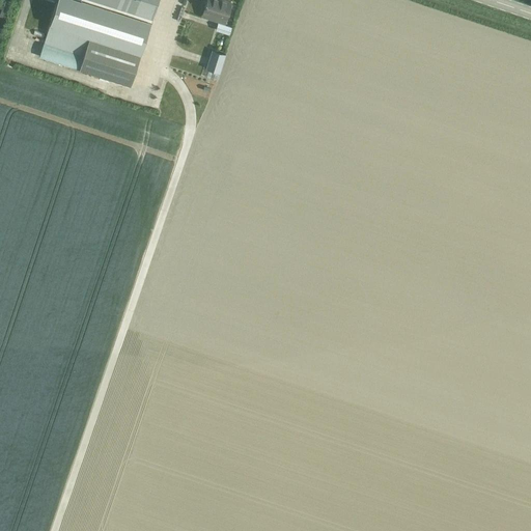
[(76,0),(57,0),(49,27),(140,56),(150,24),(76,0)]
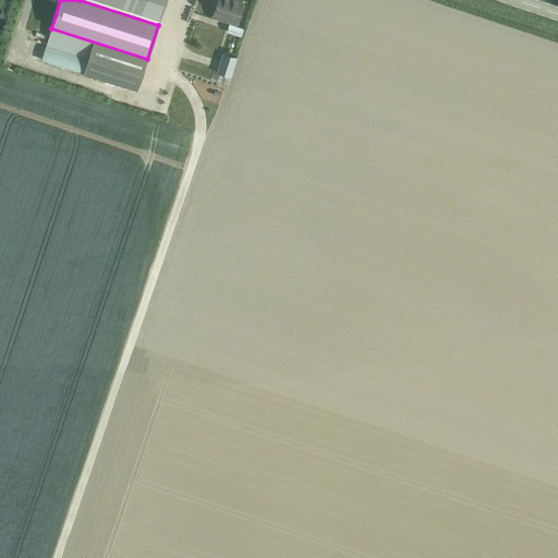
[(86,0),(159,23),(166,0),(86,0)]
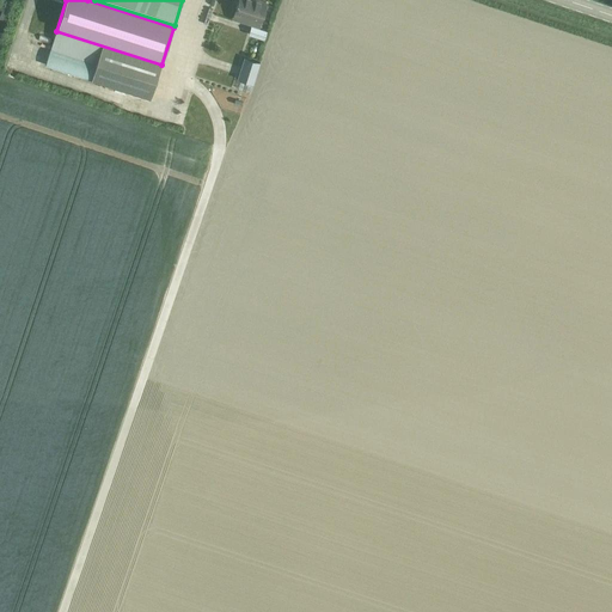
[(239,0),(236,13),(250,18),(249,23),(258,25),(267,2),(257,0),(239,0)]
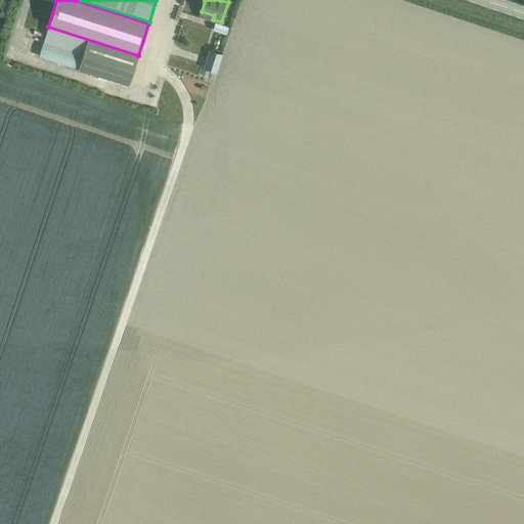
[(226,33),(228,27),(215,23),(213,29),(226,33)]
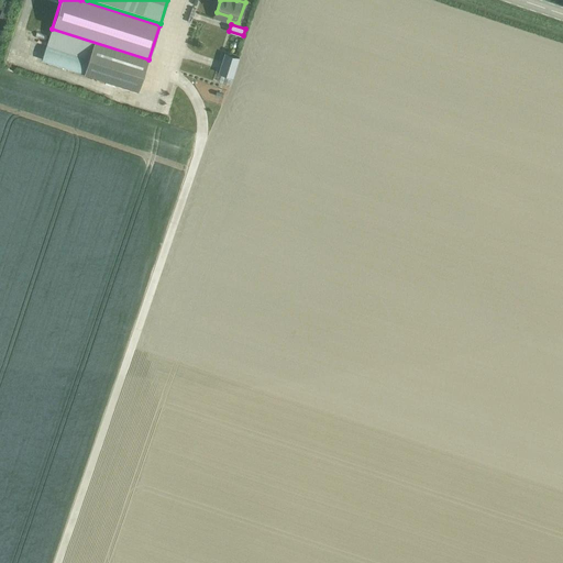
[(53,30),(44,58),(83,73),(91,43),(53,30)]
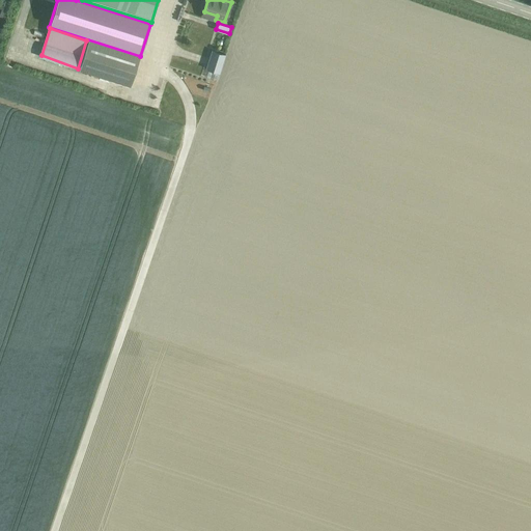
[(88,40),(80,68),(129,84),(138,57),(88,40)]
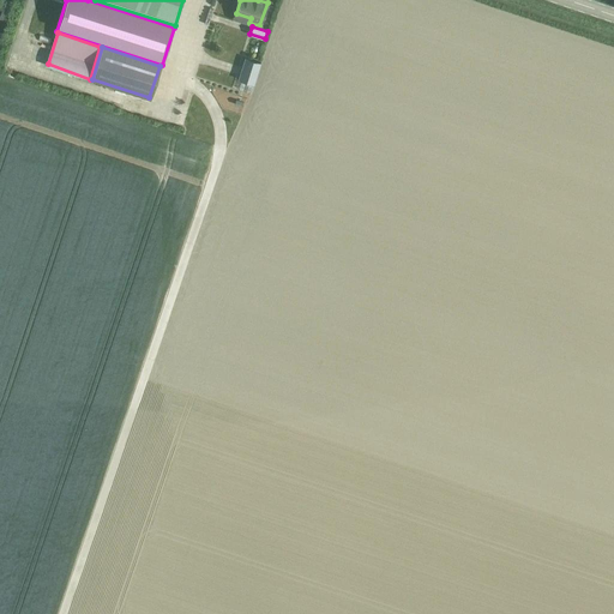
[(251,55),(245,77),(259,82),(265,60),(251,55)]
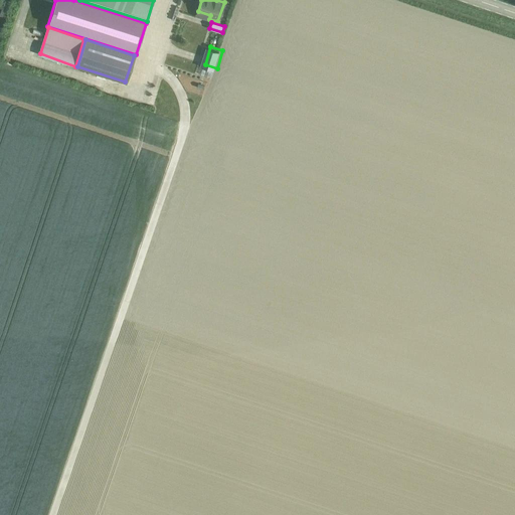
All buildings are outlined.
